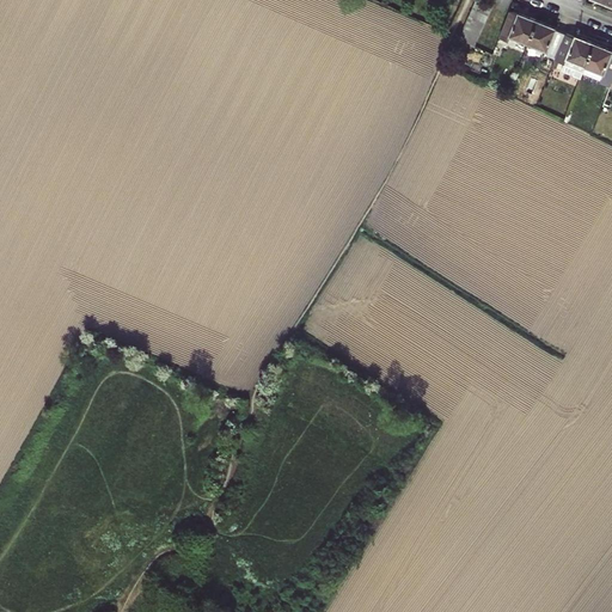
[(476,0),(473,7),(490,14),(494,7),(478,0),(476,0)]
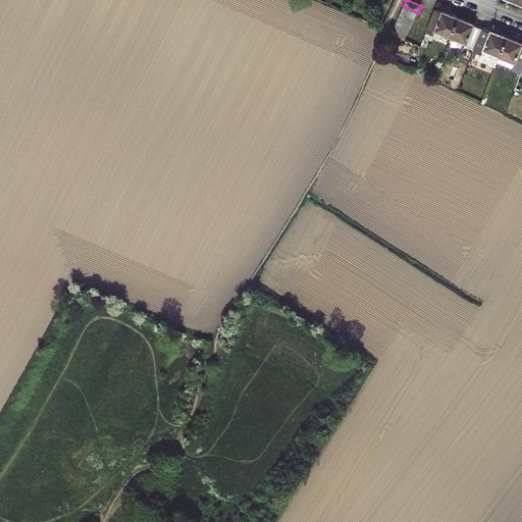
[(401,12),(415,18),(418,12),(404,6),(401,12)]
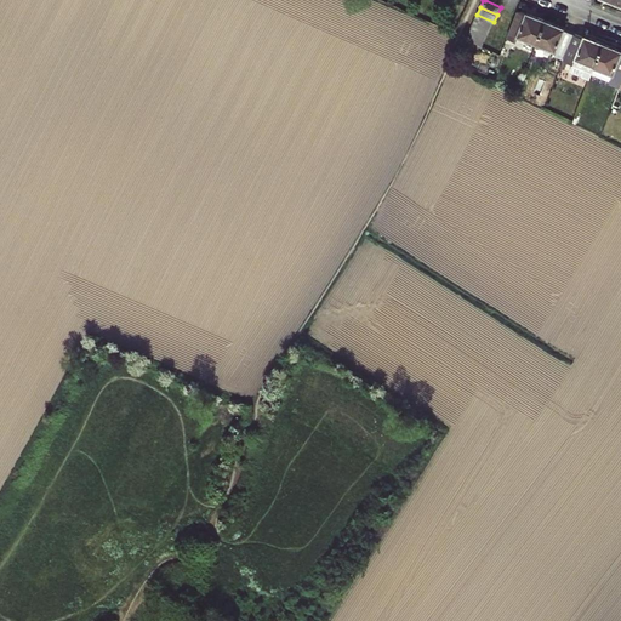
[(513,40),(524,13),(519,11),(508,39),(513,40)]
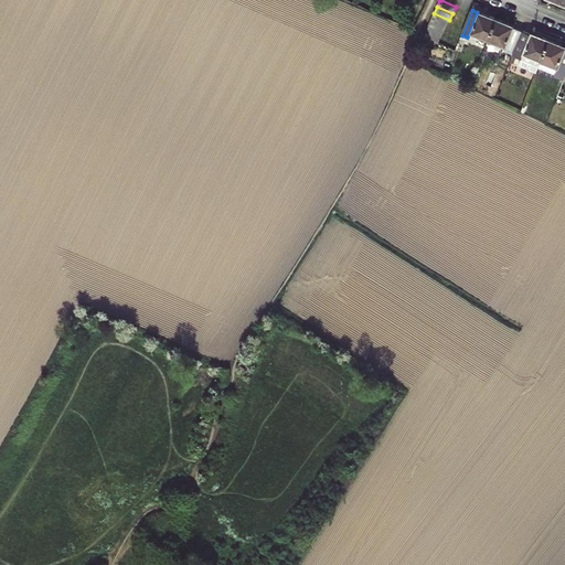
[(478,12),(477,12),(467,36),(471,39),(473,33),(490,40),(498,19),(479,11),(478,12)]
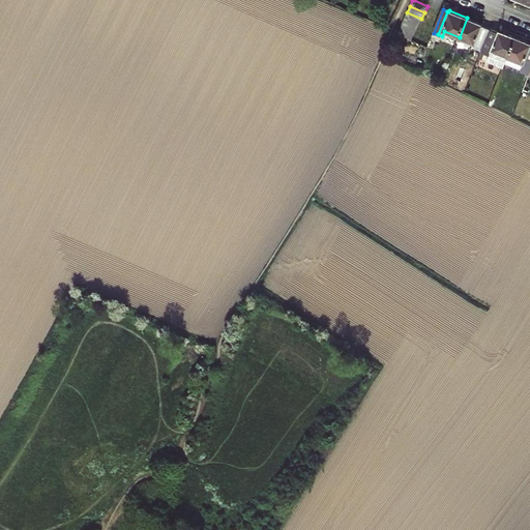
[(407,12),(404,20),(418,26),(421,19),(407,12)]
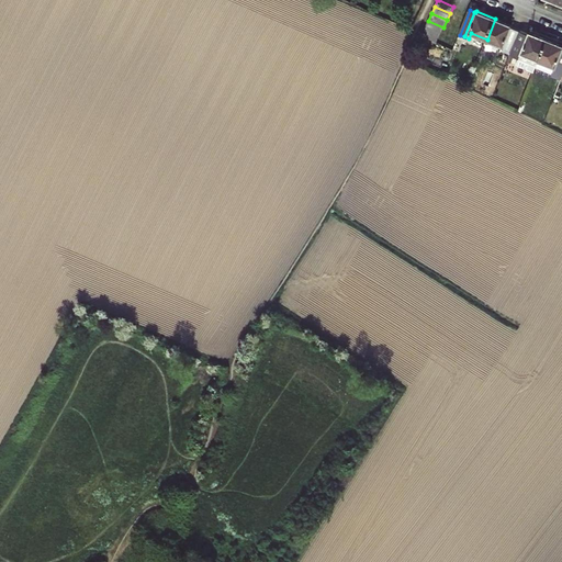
[(495,19),(487,40),(503,45),(501,51),(512,55),(520,31),(513,26),(513,25),(495,19)]
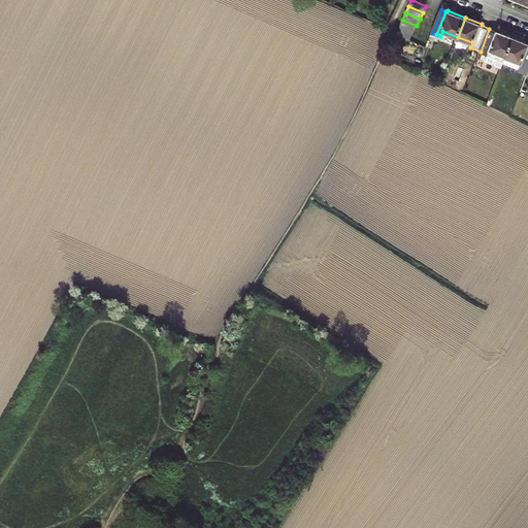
[(399,27),(414,33),(417,26),(402,20),(399,27)]
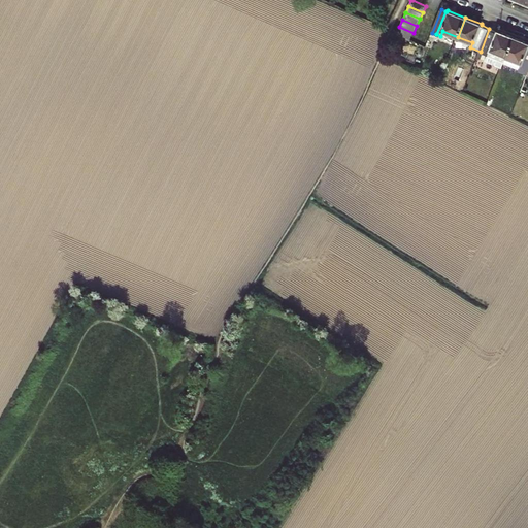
[(410,40),(414,33),(399,27),(396,33),(410,40)]
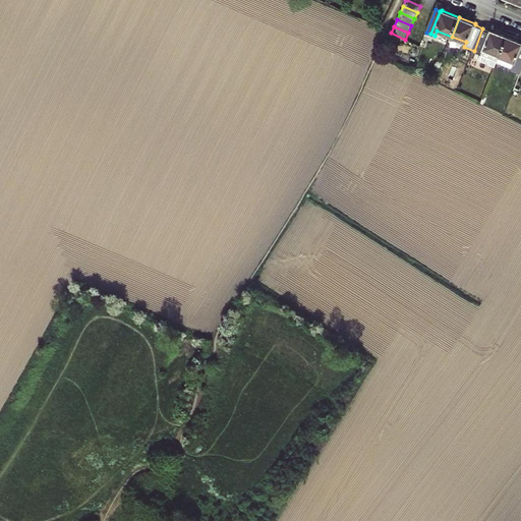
[(489,31),(482,29),(474,51),(481,53),(480,55),(498,61),(500,56),(508,37),(490,30),(489,31)]
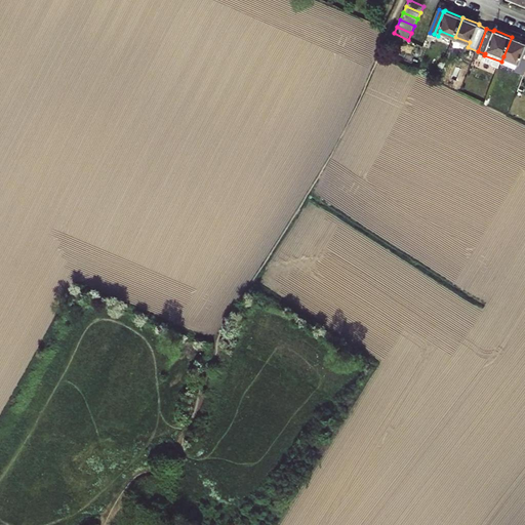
[(524,41),(512,37),(503,56),(519,63),(517,68),(524,71),(524,41)]
